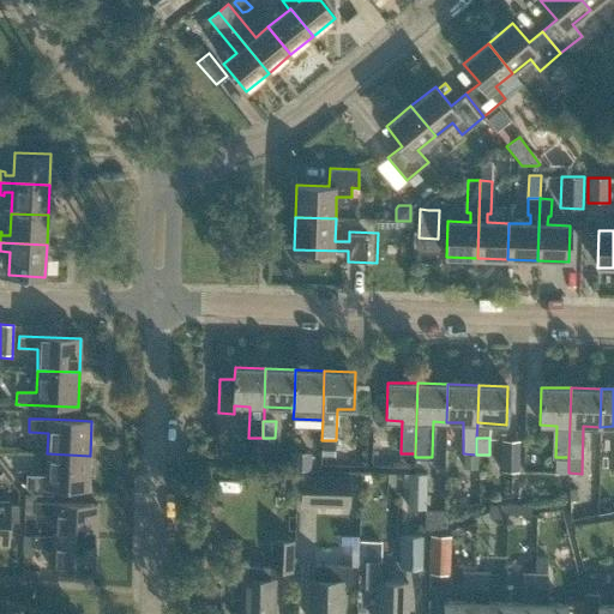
[(519,440),(501,440),(501,471),(518,471),(519,440)]
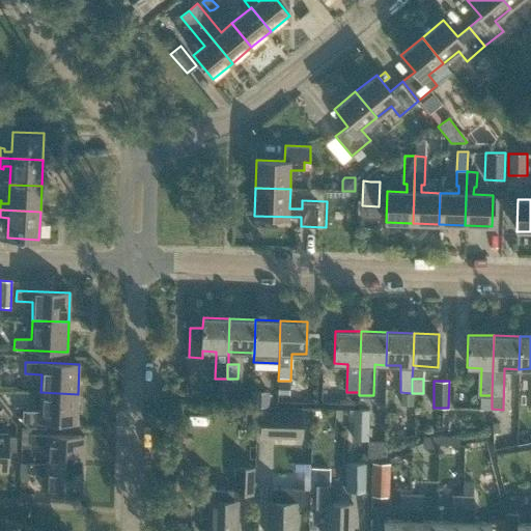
[(278,383),(278,394),(283,394),(288,394),(289,384),(278,383)]
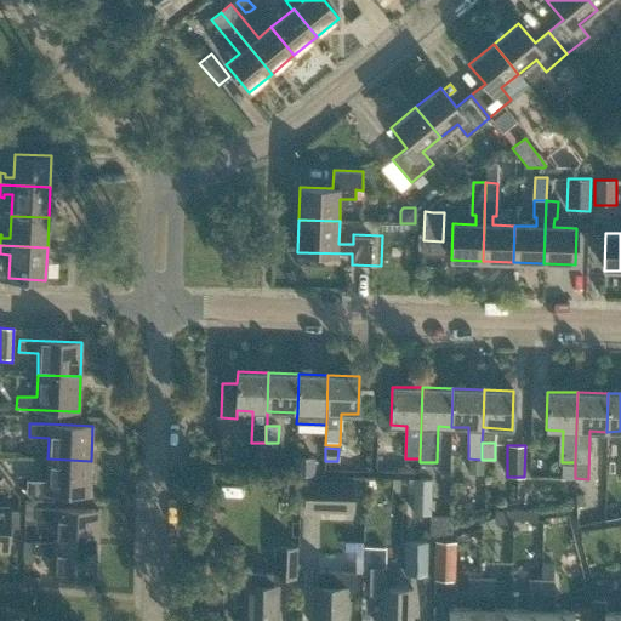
[(90,495),(91,461),(47,459),(46,482),(27,480),(27,493),(90,495)]
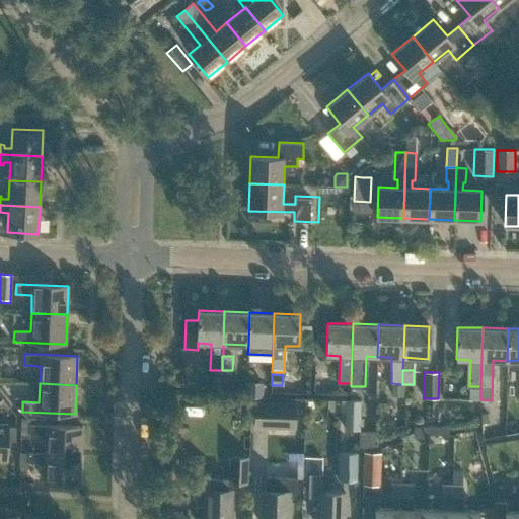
[(263,384),(246,384),(246,396),(263,397),(263,384)]
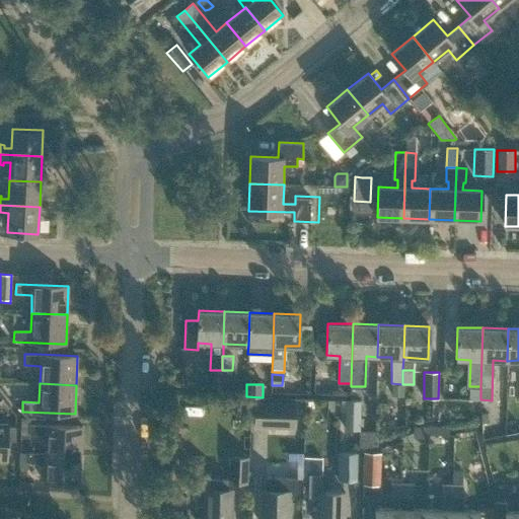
[(394,384),(393,393),(404,394),(405,385),(394,384)]
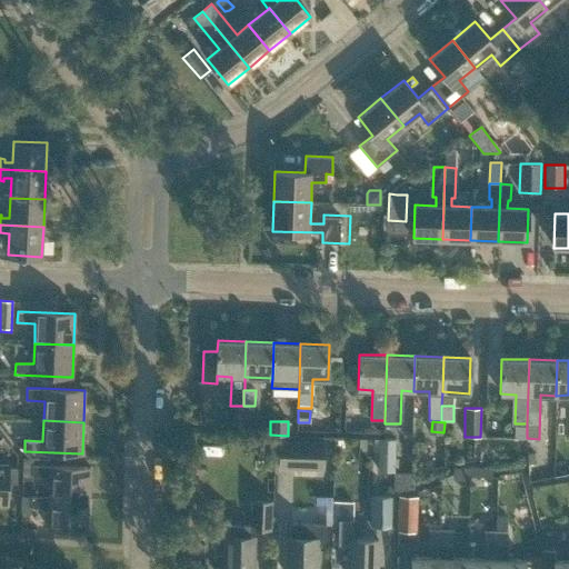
[(516,426),(516,436),(526,437),(527,426),(516,426)]
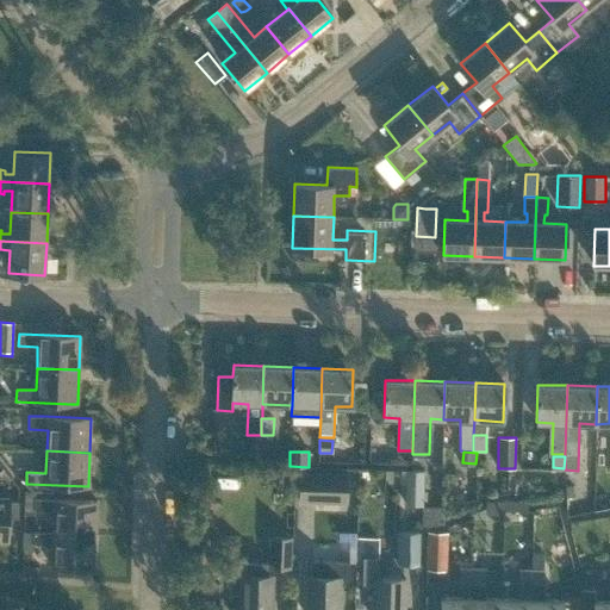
[(425,471),(402,471),(402,475),(405,475),(405,503),(424,503),(425,471)]
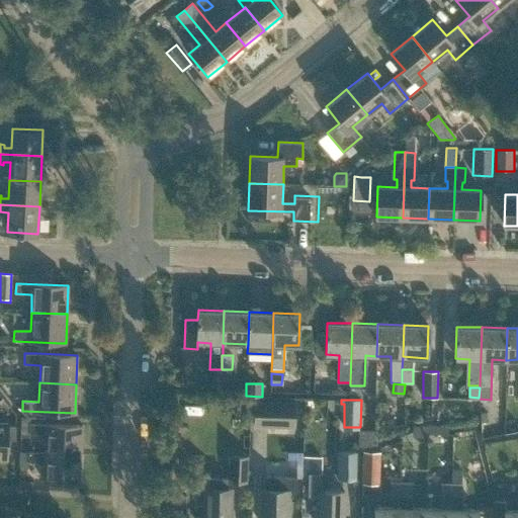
[(253,426),(295,427),(295,403),(254,402),(253,426)]
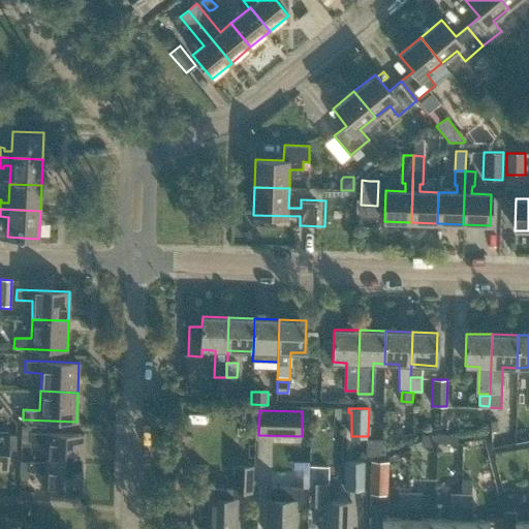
[(45,463),(83,464),(84,434),(30,432),(30,426),(22,426),(21,446),(30,446),(30,443),(47,444),(45,463)]
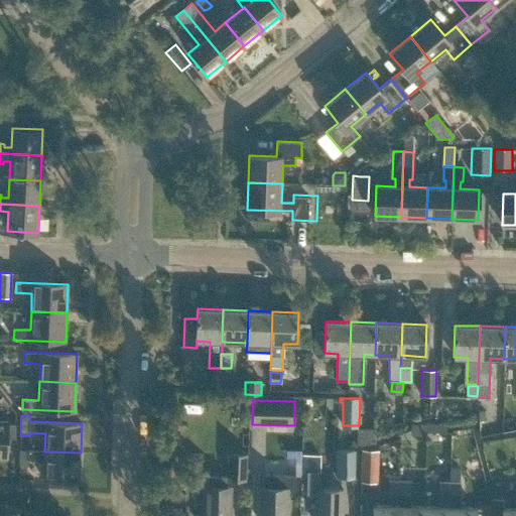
[(80,482),(81,453),(44,452),(44,453),(29,452),(28,461),(44,462),(43,480),(80,482)]
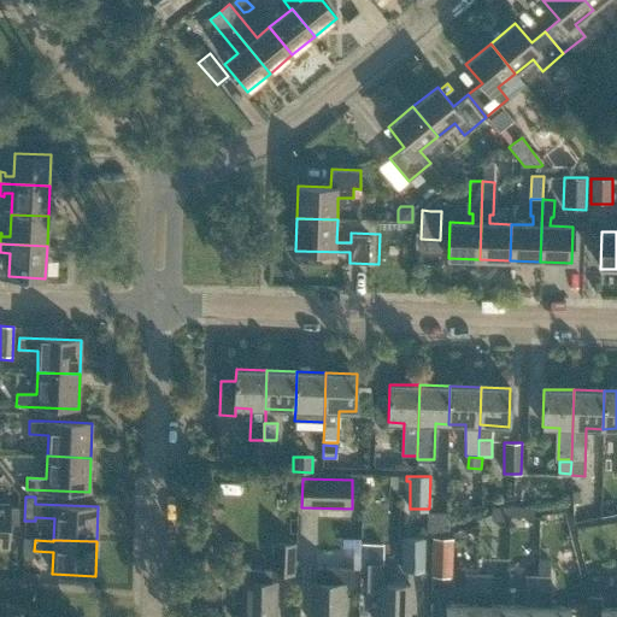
[(424,541),(404,540),(401,571),(423,573),(424,541)]
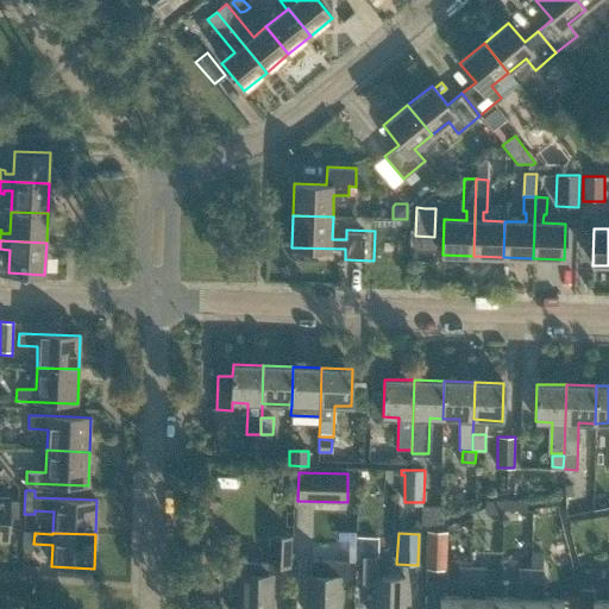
[(427,533),(426,570),(445,570),(446,533),(427,533)]
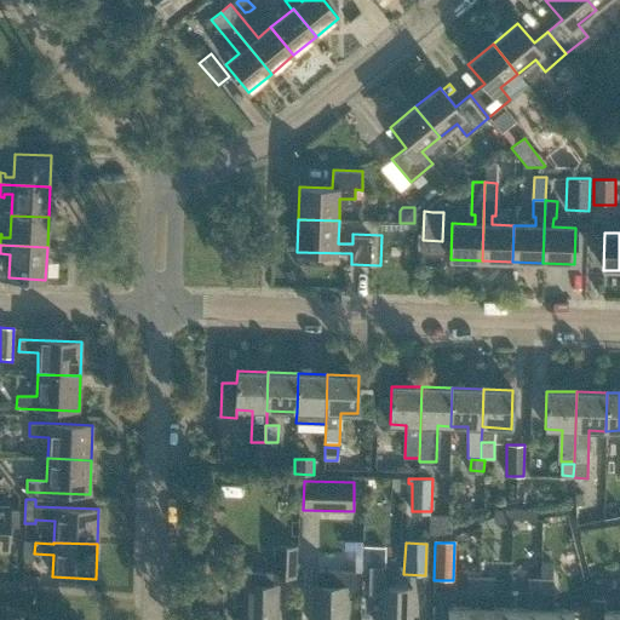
[(298,546),(275,545),(275,577),(298,578),(298,546)]
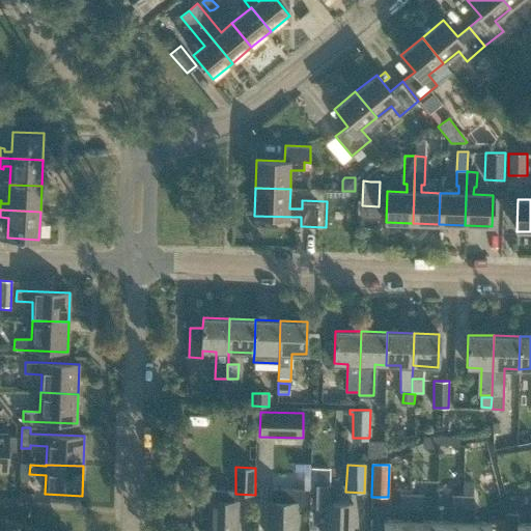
[(436,530),(436,522),(421,521),(422,481),(412,481),(412,495),(411,495),(411,508),(410,521),(410,530),(436,530)]
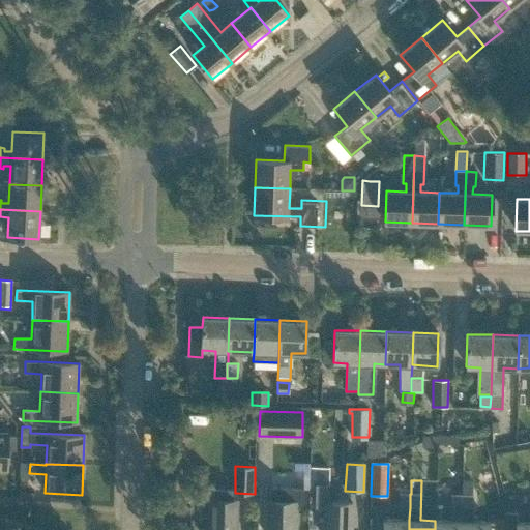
[(351,529),(352,503),(328,503),(328,487),(316,487),(316,508),(324,509),(323,529),(351,529)]
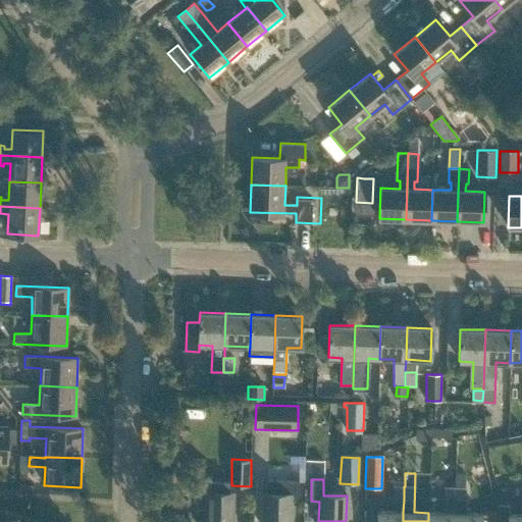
[(298,496),(299,481),(267,480),(267,493),(263,493),(262,521),(290,521),(291,496),(298,496)]
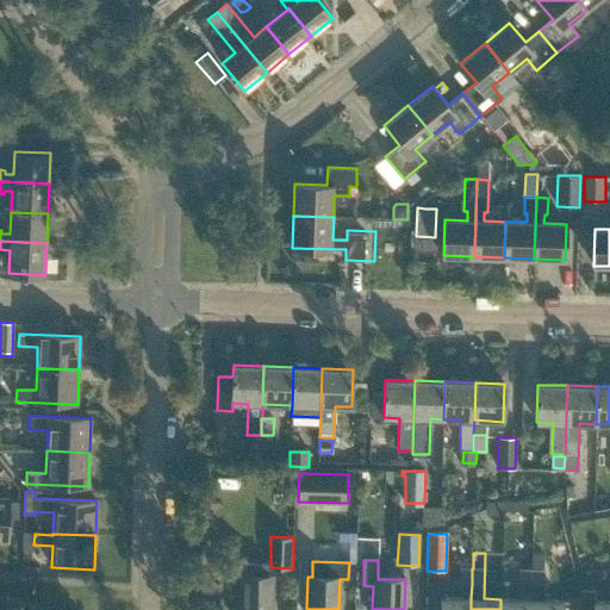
[(247,562),(246,565),(226,565),(226,586),(241,586),(240,609),(272,609),(273,576),(269,576),(269,564),(247,562)]
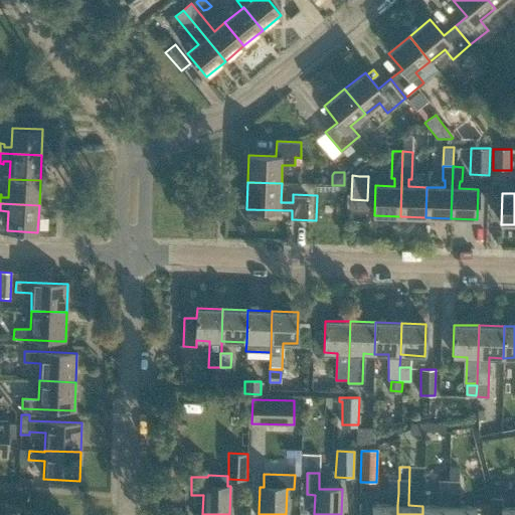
[(398,493),(398,480),(388,480),(387,493),(398,493)]
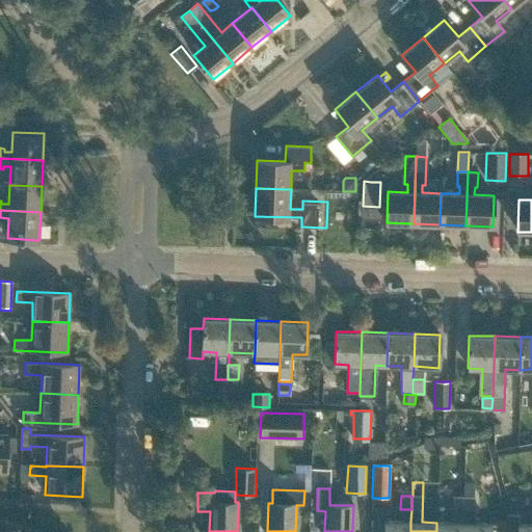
[(461,531),(463,497),(452,497),(452,523),(436,523),(436,531),(461,531)]
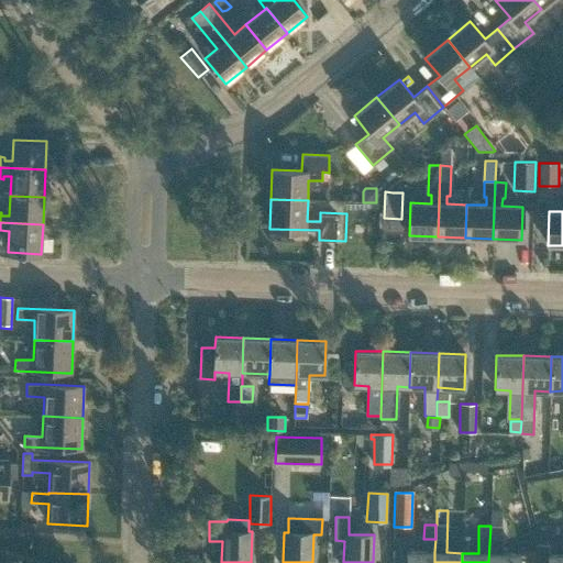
[(490,526),(488,562),(517,562),(517,554),(500,554),(501,527),(490,526)]
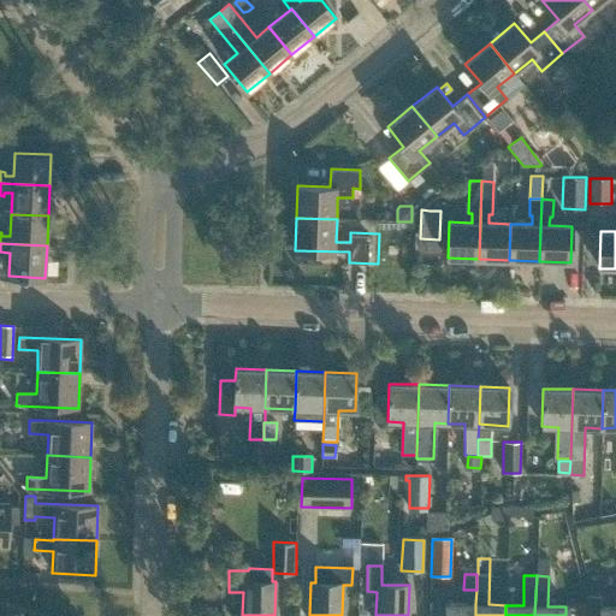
[(615,615),(615,609),(602,609),(602,597),(586,597),(585,615),(615,615)]
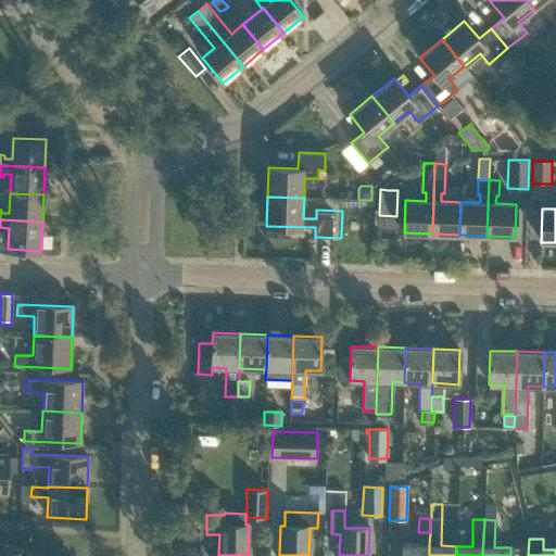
[(429,555),(429,545),(402,545),(401,555),(429,555)]
